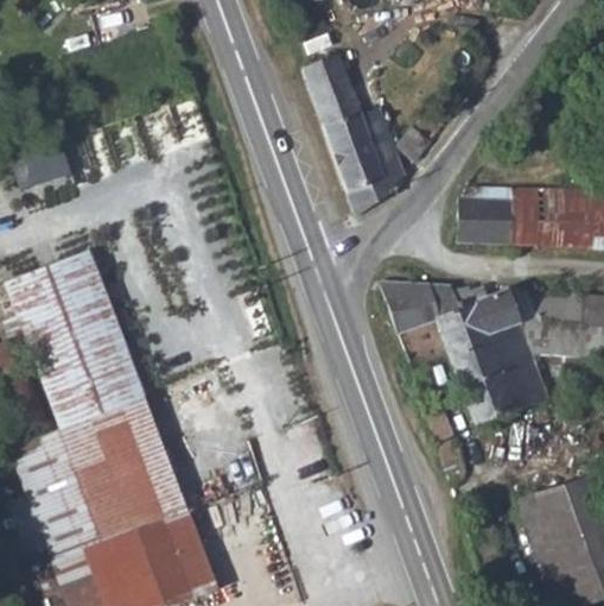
[(304,67),(358,215),(392,193),(390,189),(407,175),(399,155),(380,162),(341,52),(304,67)]
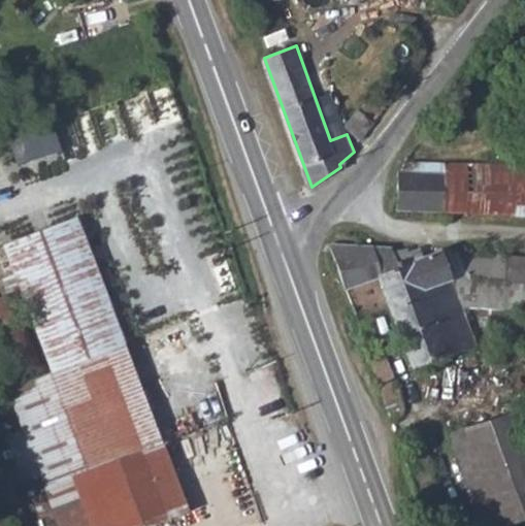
[(388,83),(379,94),(390,102),(391,102),(398,92),(388,83)]
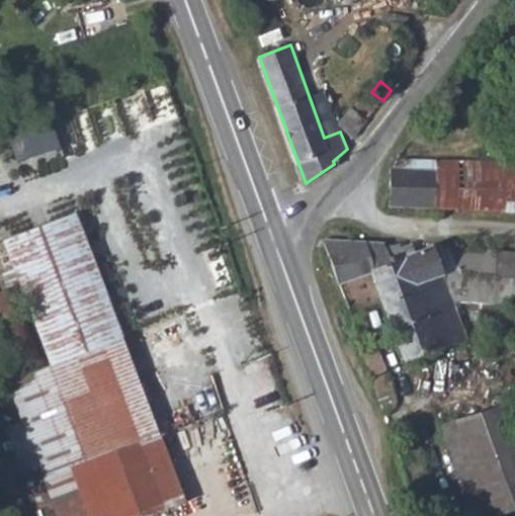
[(365,101),(364,101),(376,108),(382,100),(371,92),(365,101)]
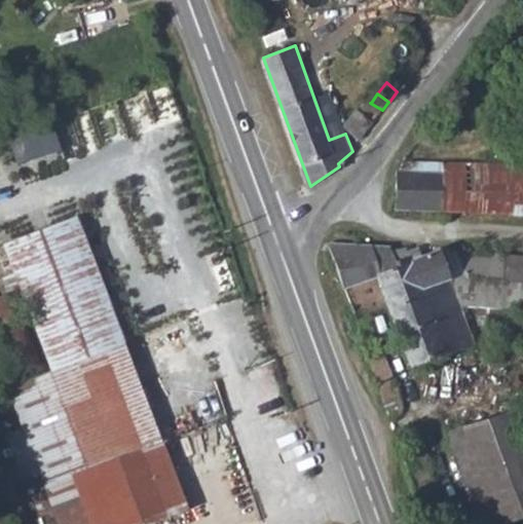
[(121,100),(9,127),(17,160),(129,132),(121,100)]
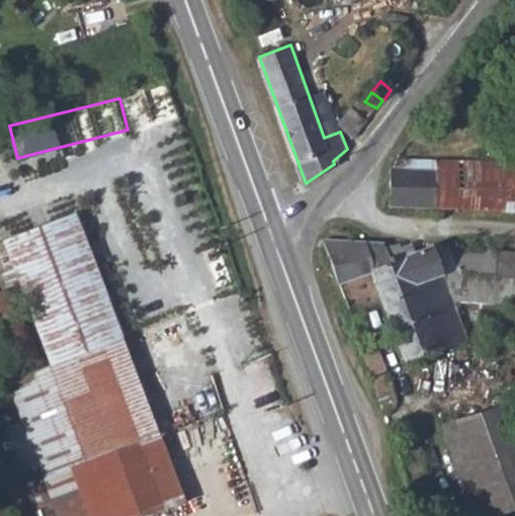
[(339,124),(355,138),(377,108),(376,108),(364,101),(360,103),(356,109),(353,106),(339,124)]
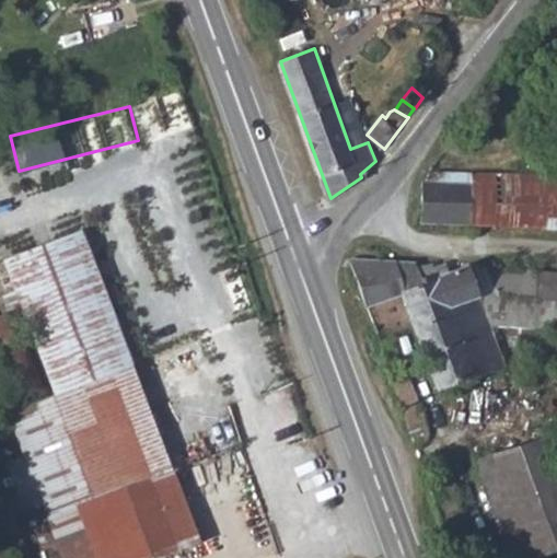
[(424,222),(556,230),(556,185),(428,179),(412,200),(412,211),(414,220),(424,222)]
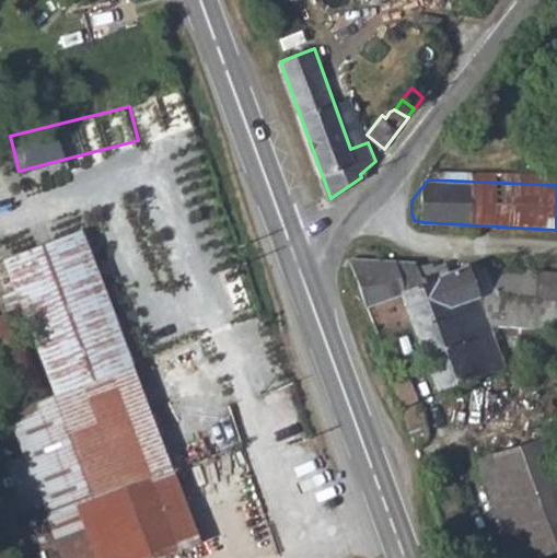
[(16,290),(143,557),(155,557),(201,541),(82,230),(6,259),(18,290),(16,290)]
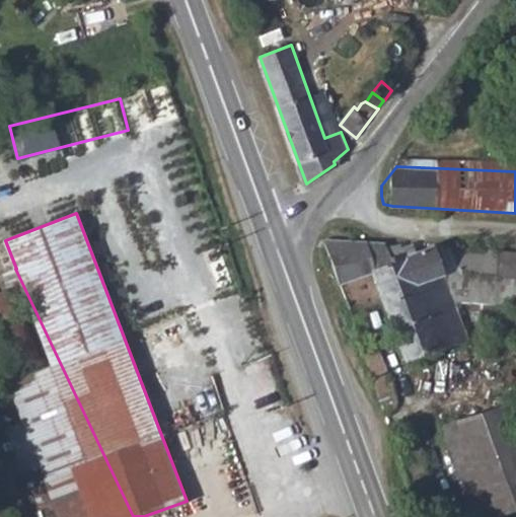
[(326,241),(342,284),(374,271),(386,303),(419,292),(420,296),(431,292),(427,281),(446,275),(460,275),(460,246),(436,246),(419,252),(415,244),(404,248),(403,243),(388,246),(386,241),(328,239),(326,241)]
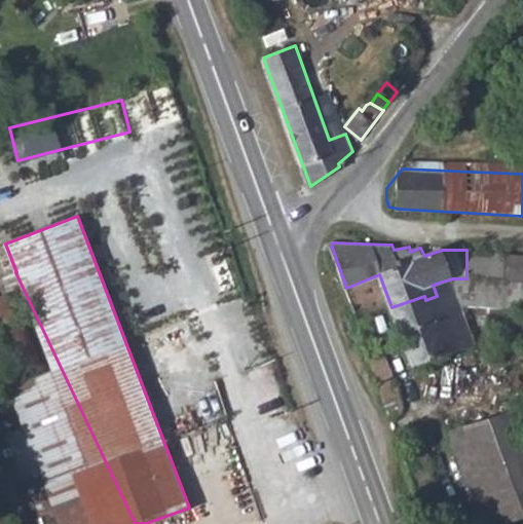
[(424,296),(391,307),(413,366),(476,343),(462,305),(522,307),(522,254),(503,252),(467,250),(467,278),(452,278),(433,285),(437,296),(425,300),(424,296)]
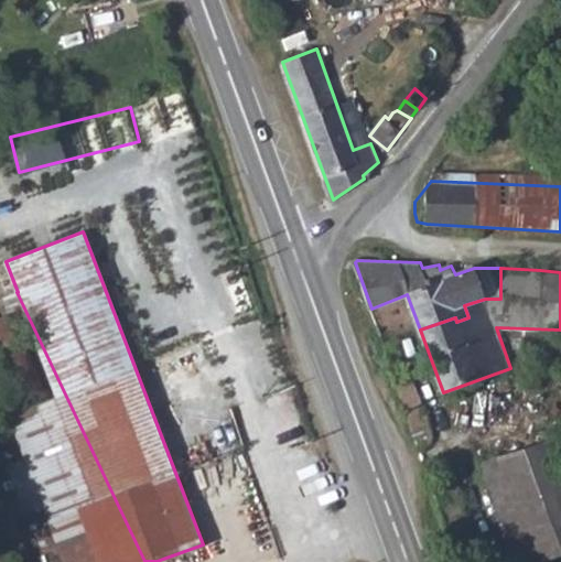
[(20,309),(0,315),(0,349),(15,399),(45,389),(20,309)]
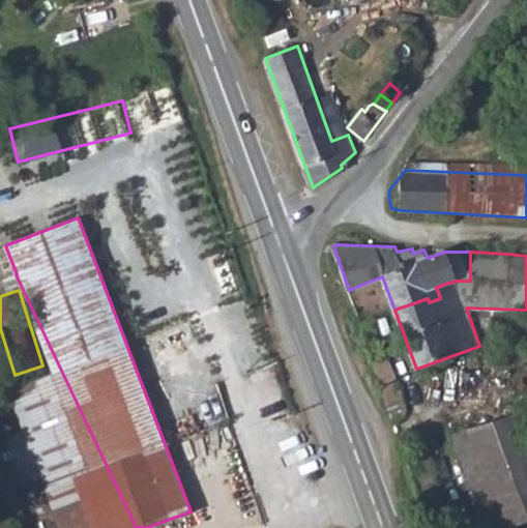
[(384,355),(373,359),(387,402),(399,398),(384,355)]
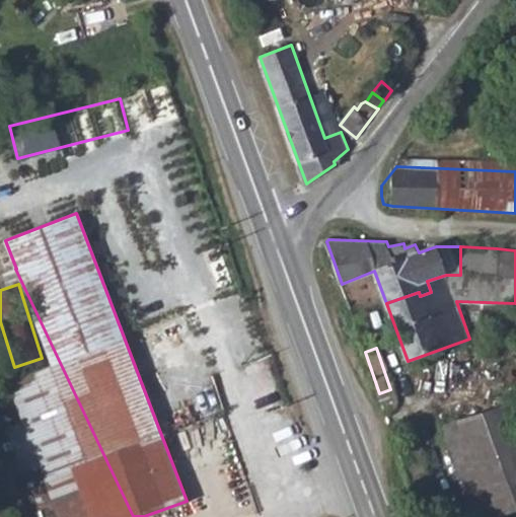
[(506,403),(441,425),(477,516),(497,516),(515,509),(515,428),(514,429),(506,403)]
